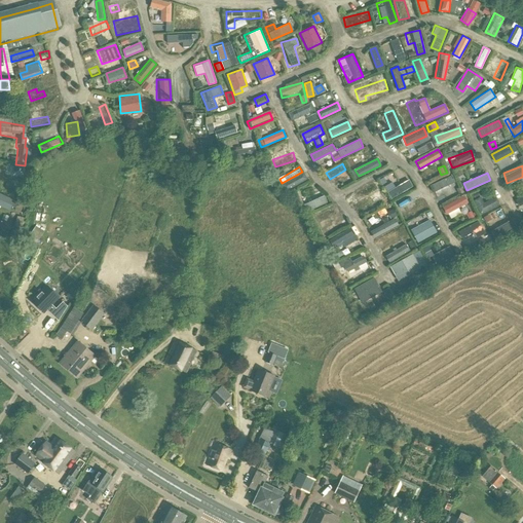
[(431,184),(436,197),(456,188),(450,176),(431,184)]
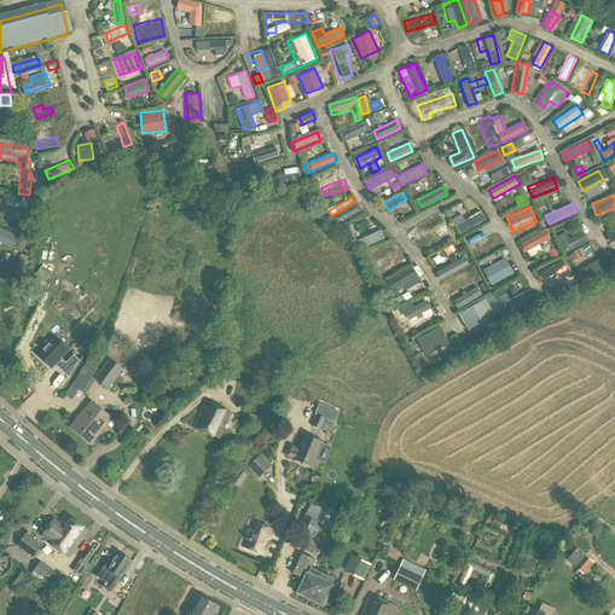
[(479,210),(456,225),(460,235),(485,220),(479,210)]
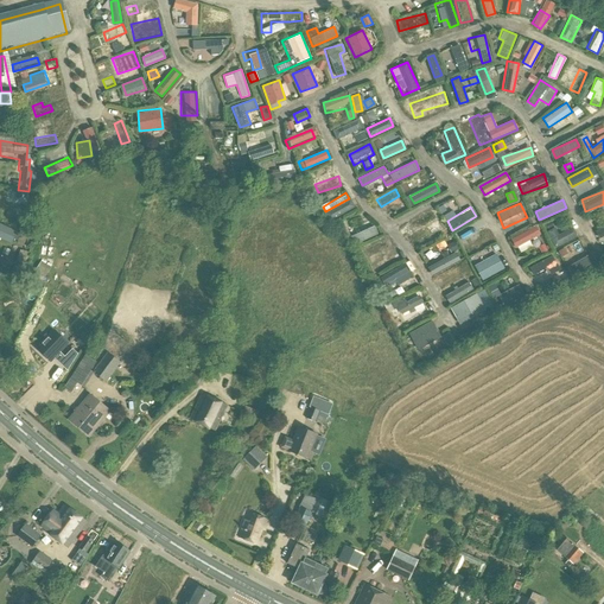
[(413,231),(430,226),(431,230),(440,227),(436,215),(411,224),(413,231)]
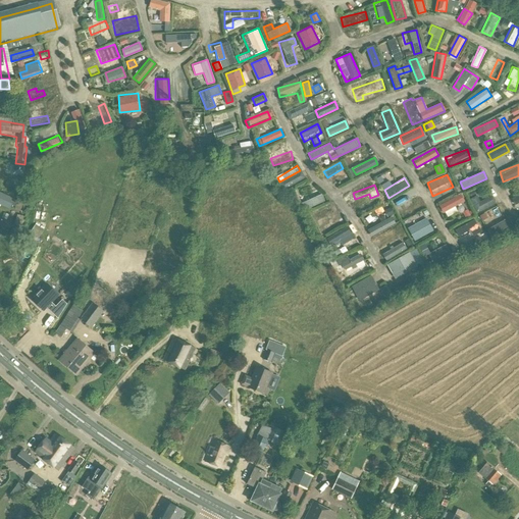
[(481,200),(477,195),(470,199),(478,211),(499,198),(494,192),(481,200)]
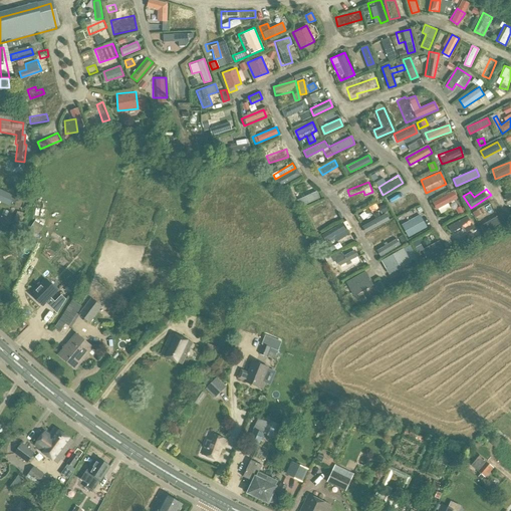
[(296,198),(299,205),(319,197),(316,190),(296,198)]
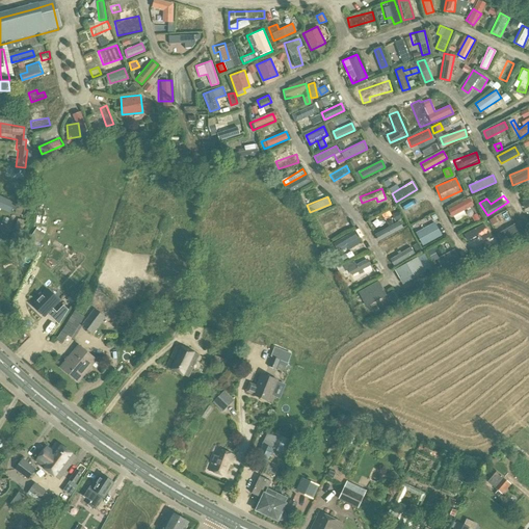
[(471,199),(446,207),(449,215),(474,208),(471,199)]
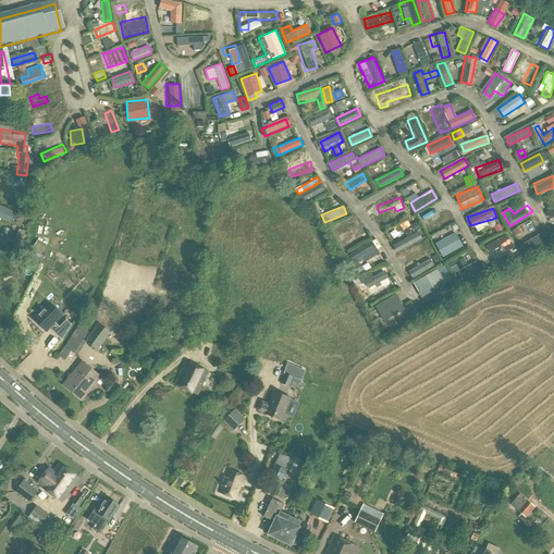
[(16,218),(0,210),(0,223),(8,226),(9,222),(13,224),(16,218)]
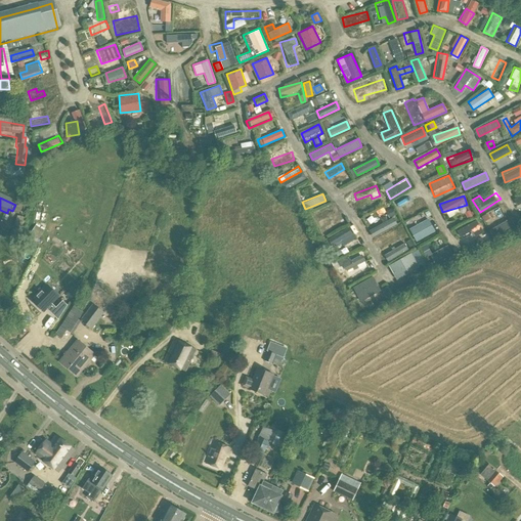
[(61,215),(69,212),(64,203),(57,206),(61,215)]
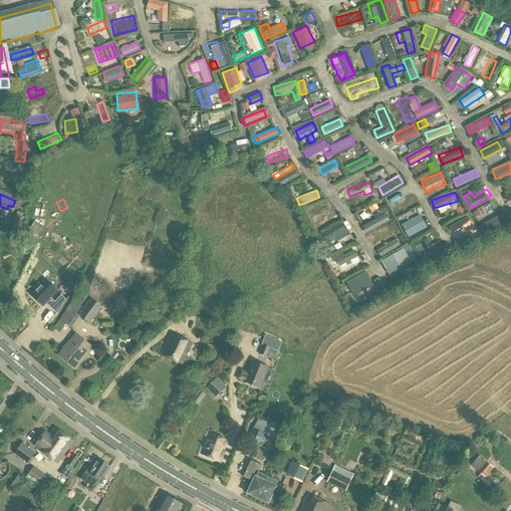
[(458,214),(463,212),(460,205),(455,208),(458,214)]
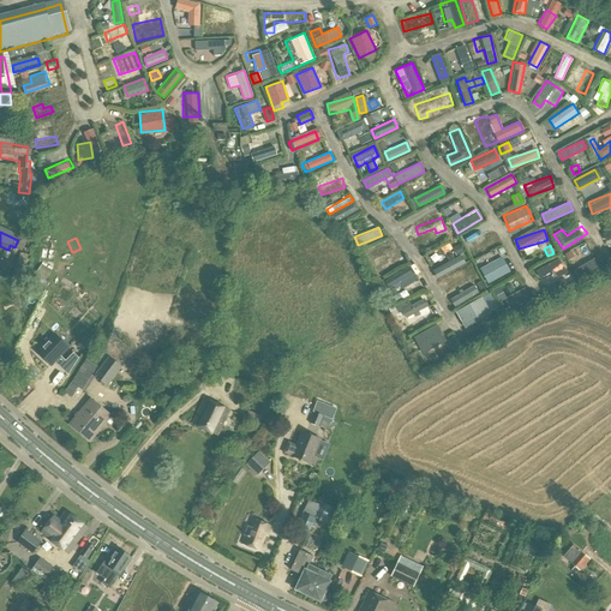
[(487,264),(501,255),(493,247),(481,257),(487,264)]
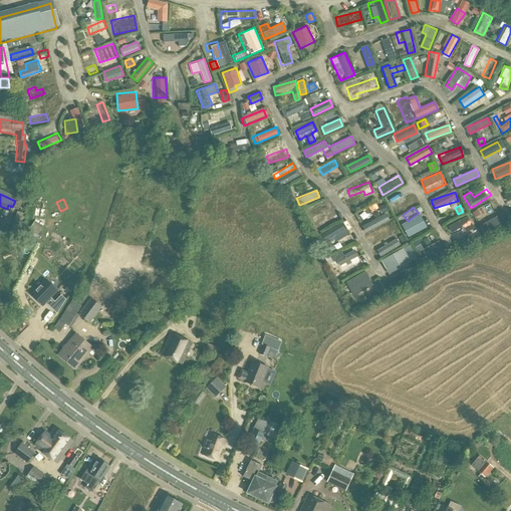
[(499,213),(481,225),(485,232),(504,220),(499,213)]
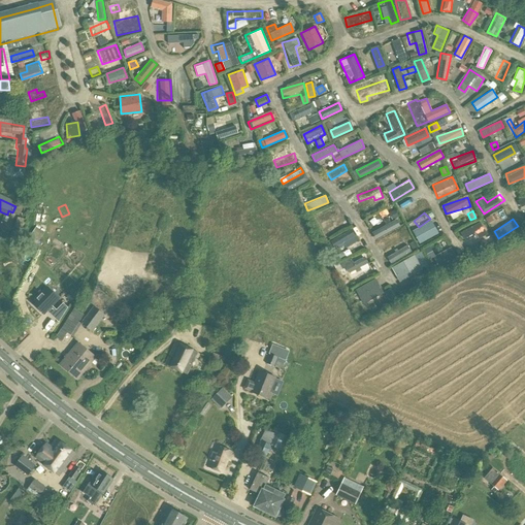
[(374,237),(399,227),(395,220),(371,230),(374,237)]
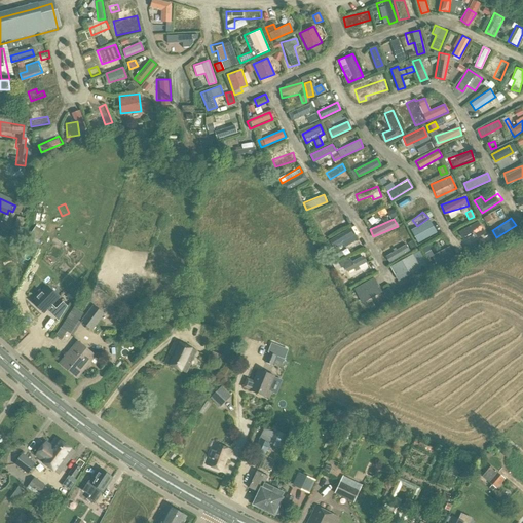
[(11,230),(20,232),(23,222),(14,220),(11,230)]
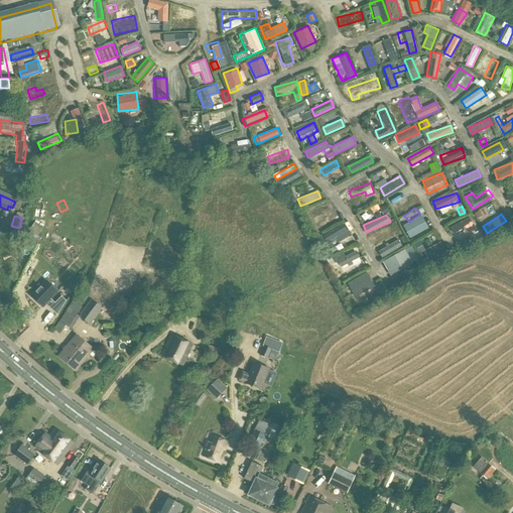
[(471,217),(452,225),(460,243),(479,235),(471,217)]
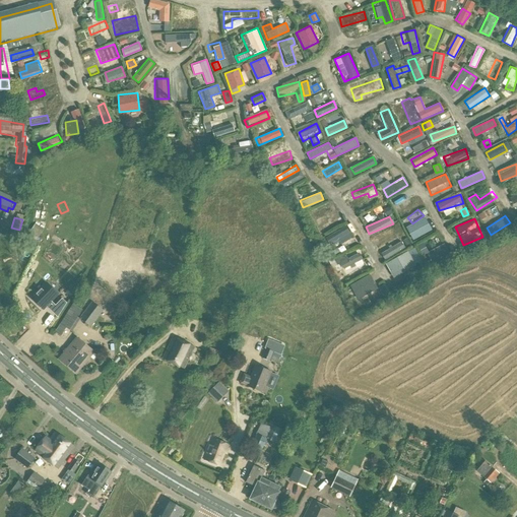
[(433,223),(409,235),(412,243),(436,232),(433,223)]
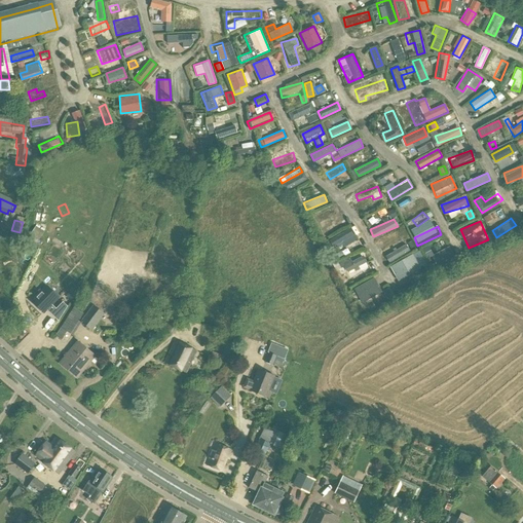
[(330,244),(338,258),(350,251),(346,245),(358,238),(352,230),(330,244)]
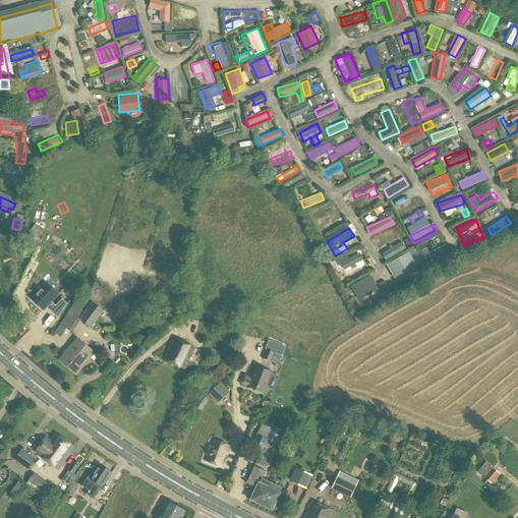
[(386,260),(395,277),(415,267),(407,249),(406,250),(401,241),(382,251),(386,260)]
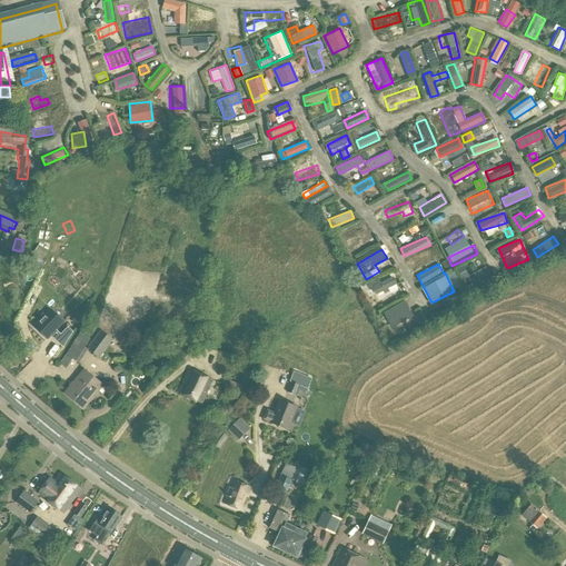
[(380,299),(399,289),(391,272),(367,286),(371,294),(376,290),(380,299)]
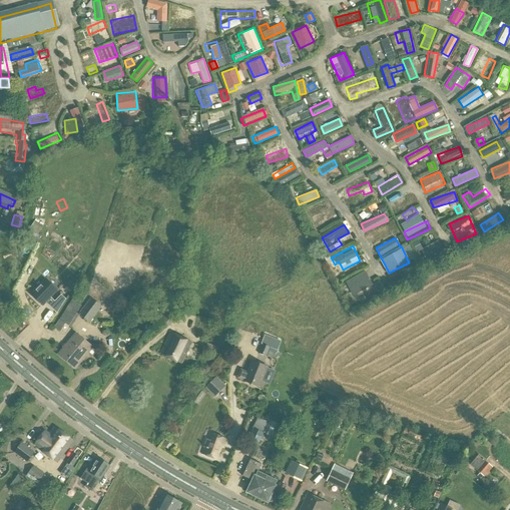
[(333,269),(337,278),(343,275),(339,267),(333,269)]
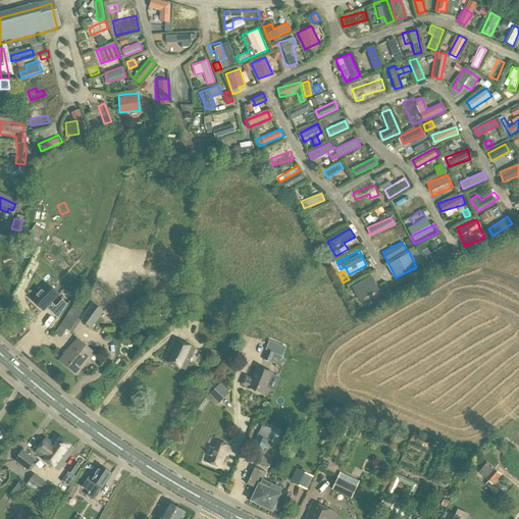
[(351,284),(359,301),(381,288),(372,272),(351,284)]
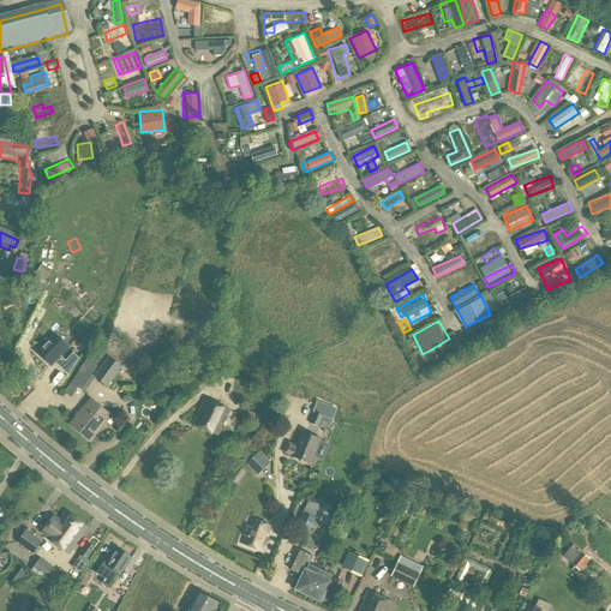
[(51,339),(34,357),(48,370),(51,366),(57,360),(65,352),(51,339)]
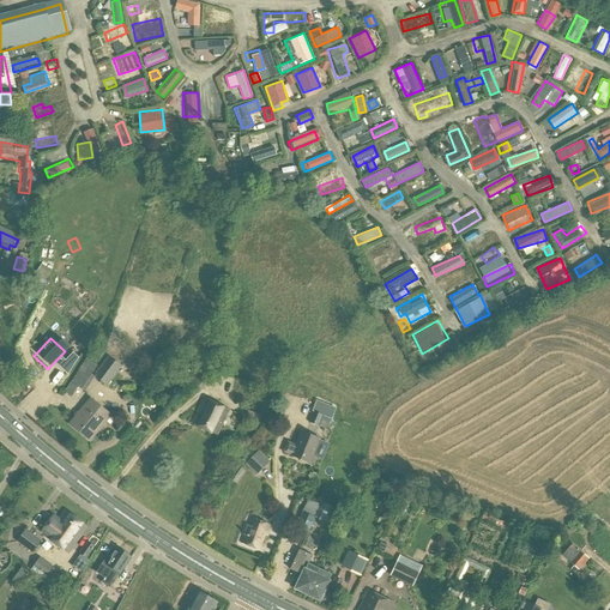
[(58,368),(66,376),(76,362),(70,356),(62,364),(58,368)]
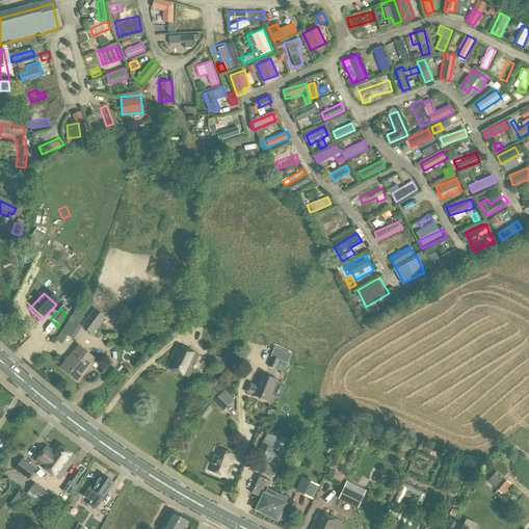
[(89,338),(103,320),(91,312),(78,329),(89,338)]
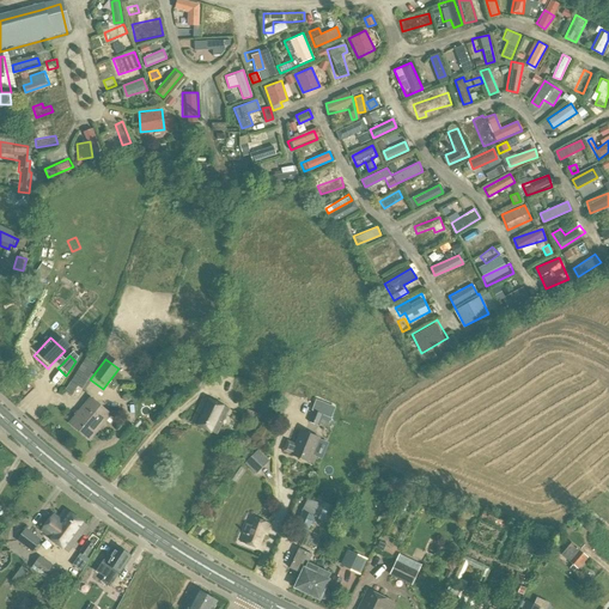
[(83,361),(61,396),(68,400),(74,390),(80,395),(85,389),(83,387),(93,369),(83,361)]
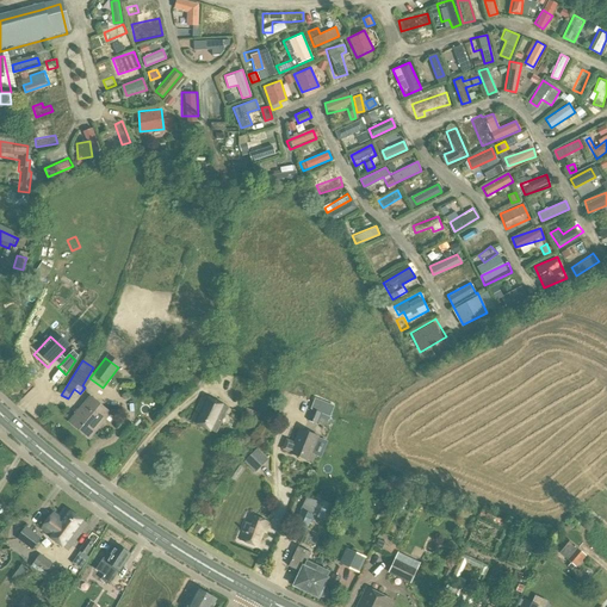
[(209,373),(197,366),(186,383),(199,391),(209,373)]
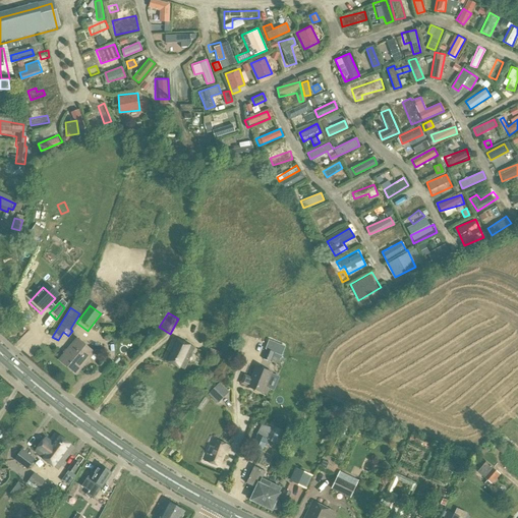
[(142,314),(136,324),(150,332),(156,324),(142,314)]
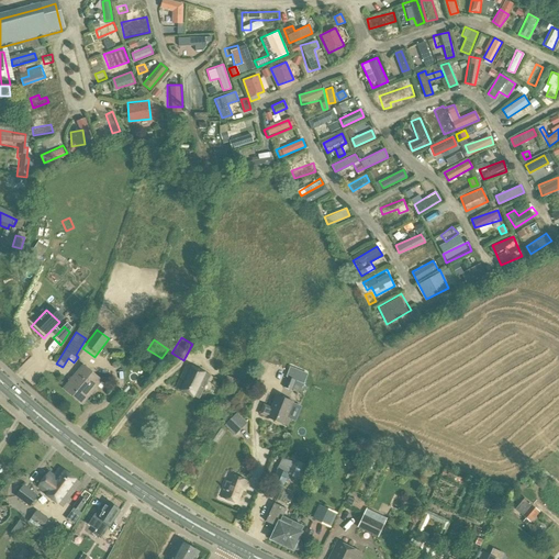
[(197,402),(208,379),(185,367),(174,391),(197,402)]
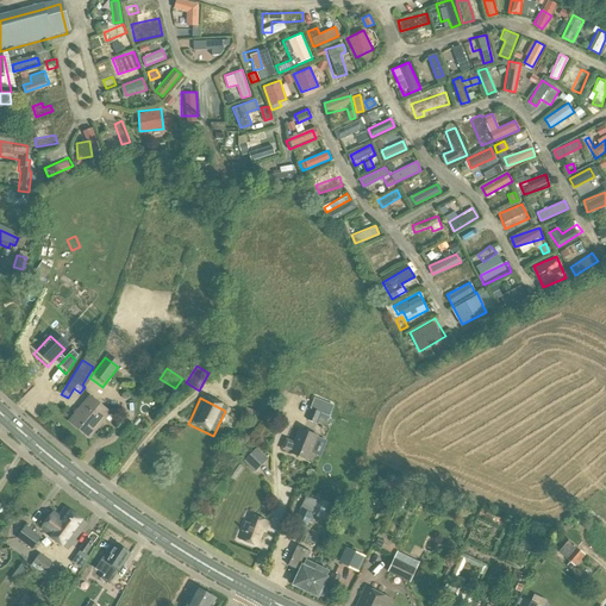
[(66,424),(86,442),(101,423),(100,422),(105,416),(87,400),(81,407),(80,407),(66,424)]
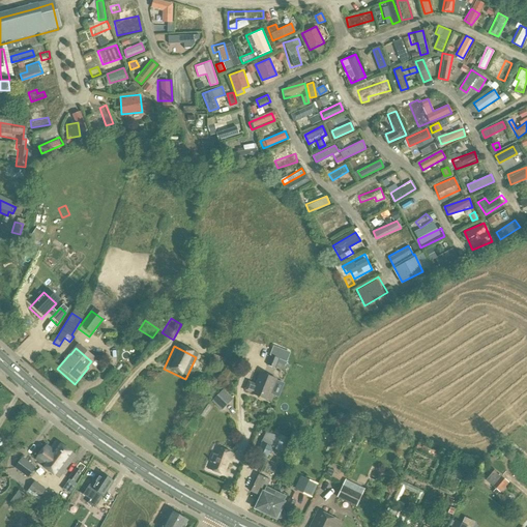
[(271,352),(268,359),(264,369),(271,372),(280,374),(283,364),(282,364),(283,362),(280,361),(282,356),(271,352)]
